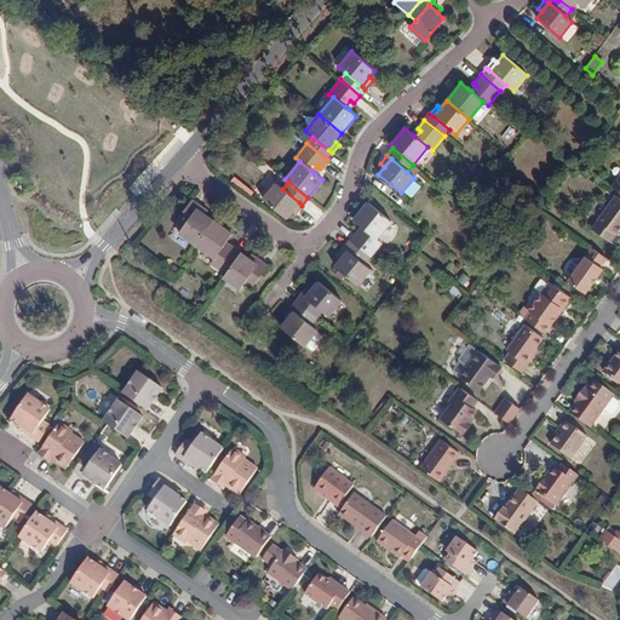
[(292,211),(299,202),(282,189),(275,183),(263,199),(286,218),(292,211)]
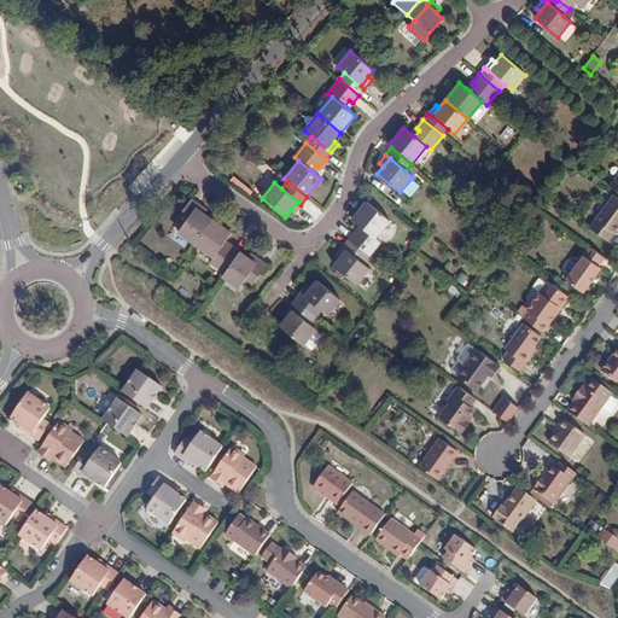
[(617,194),(612,191),(588,223),(607,237),(611,231),(613,232),(617,225),(617,194)]
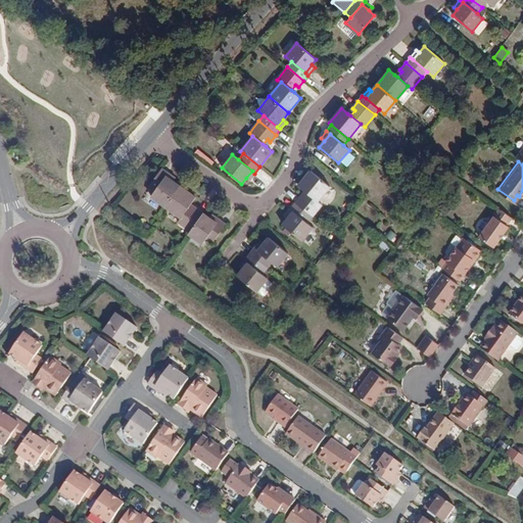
[(154,190),(150,196),(164,206),(180,186),(173,181),(164,176),(167,172),(161,168),(148,186),(154,190)]
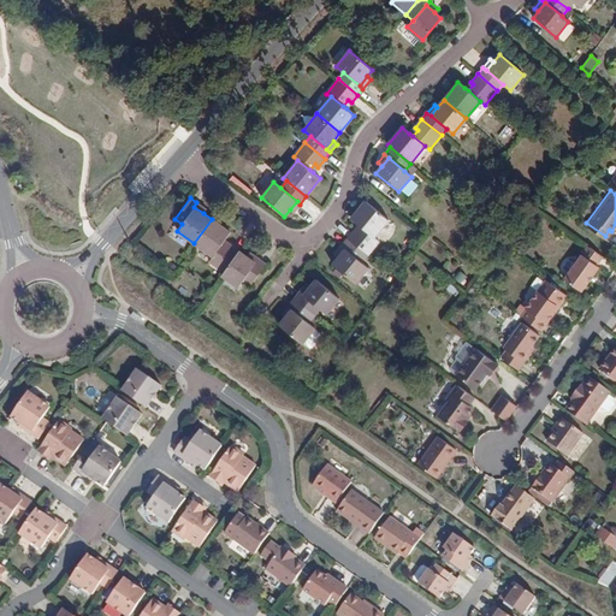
[(290,209),(294,212),(300,205),(297,201),(290,209)]
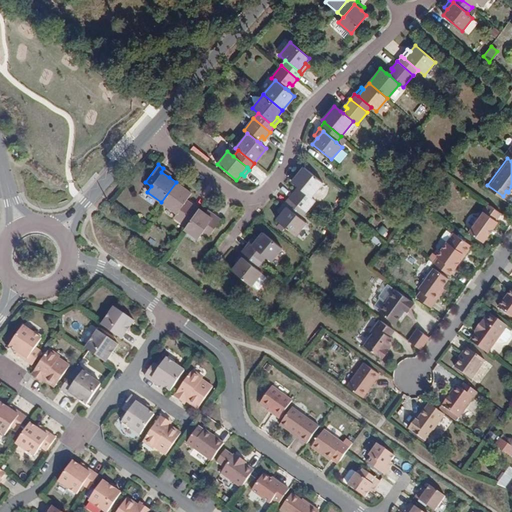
[(291,181),(298,187),(301,189),(311,197),(323,183),(304,167),(291,181)]
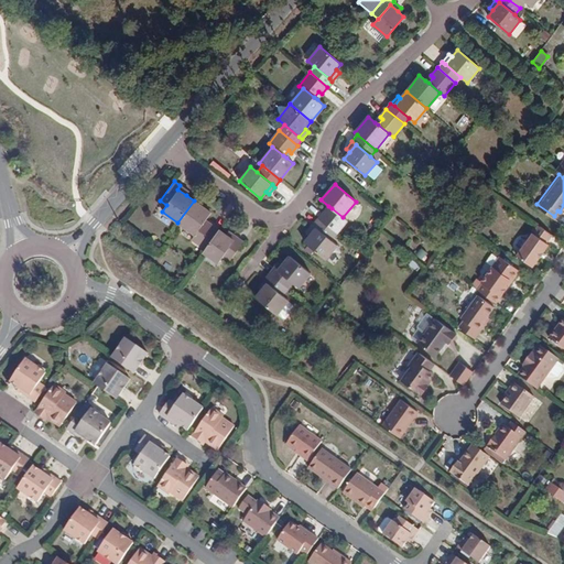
[(186,195),(188,192),(180,185),(177,190),(186,195)]
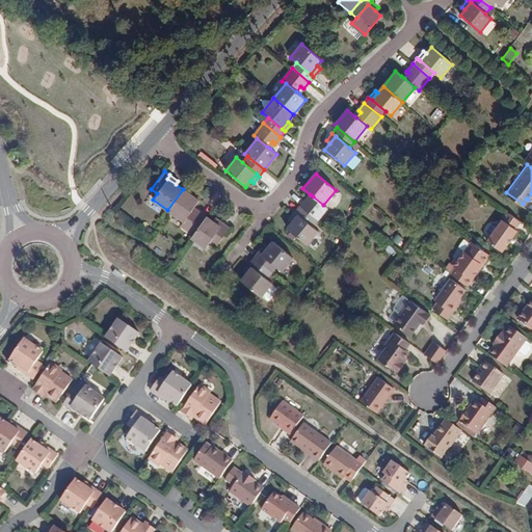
[(184,221),(180,227),(192,236),(206,216),(200,212),(197,215),(192,211),(193,208),(198,201),(183,189),(167,210),(184,221)]
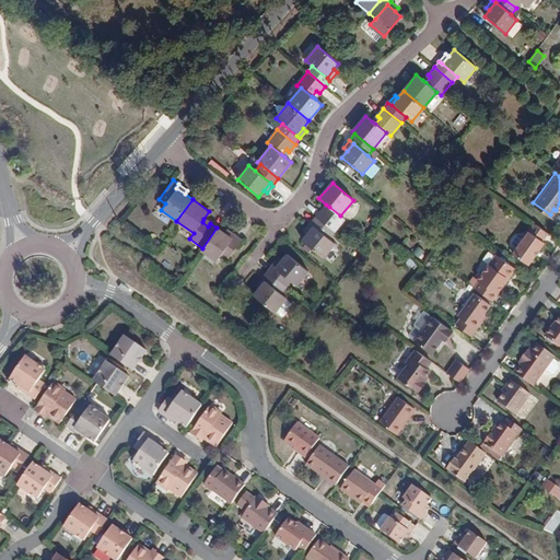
[(324,213),(322,211),(316,218),(334,232),(345,219),(340,216),(329,207),(324,213)]
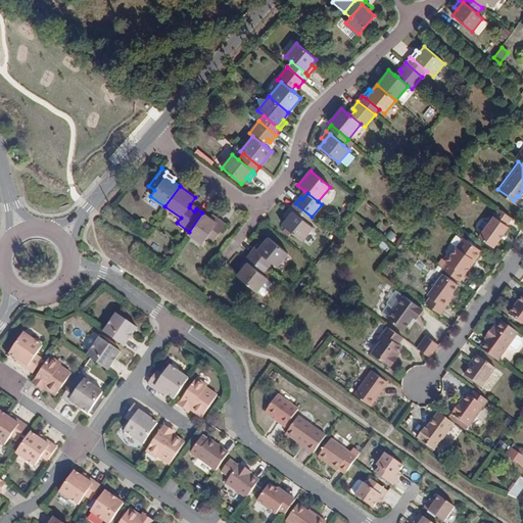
[(295,203),(290,208),(293,211),(306,223),(312,217),(295,203)]
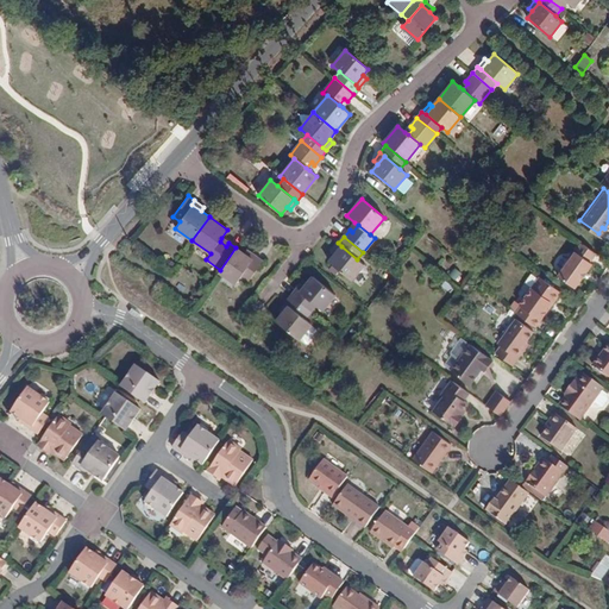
[(586,258),(594,250),(579,239),(554,271),(571,283),(578,275),(581,276),(585,269),(584,268),(590,259),(586,258)]
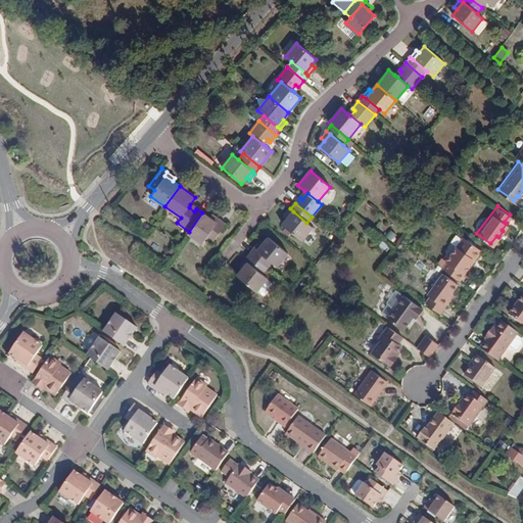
[(290,208),(284,217),(286,219),(293,211),(290,208)]
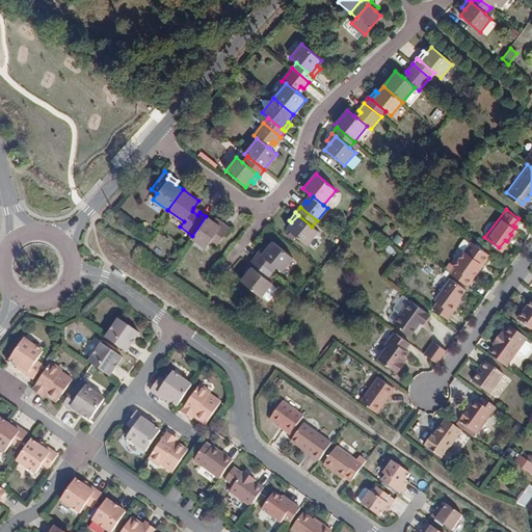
[(307,245),(318,232),(312,227),(298,215),(291,222),(287,229),(307,245)]
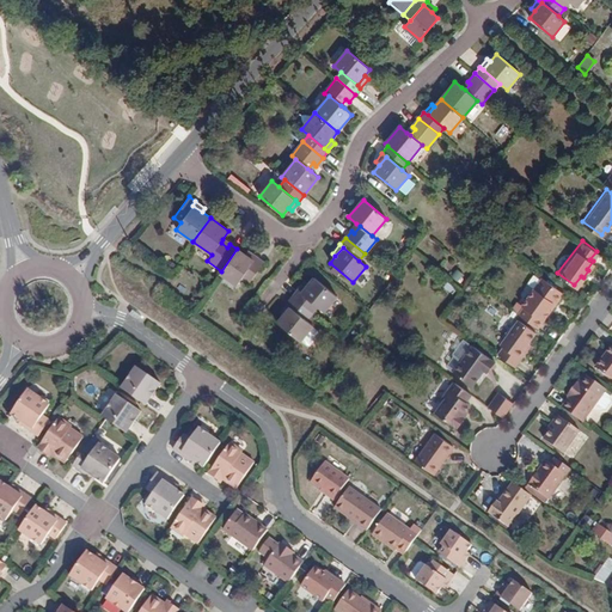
[(254,262),(245,255),(237,249),(221,271),(220,274),(237,286),(242,279),(254,262)]
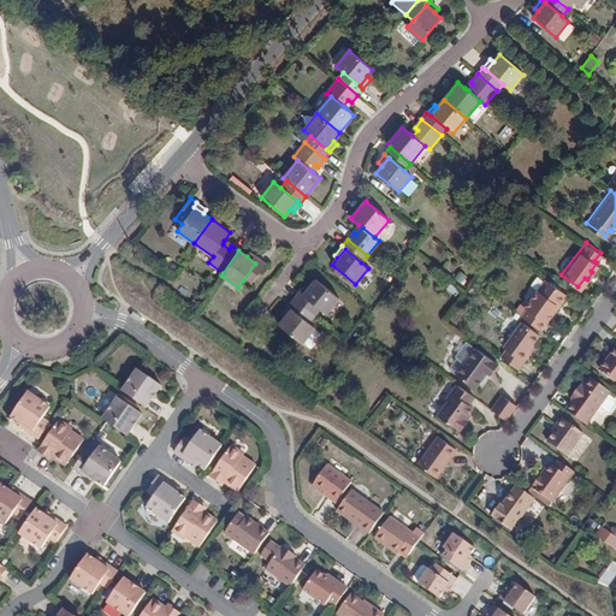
[(259,260),(249,253),(247,256),(255,264),(259,260)]
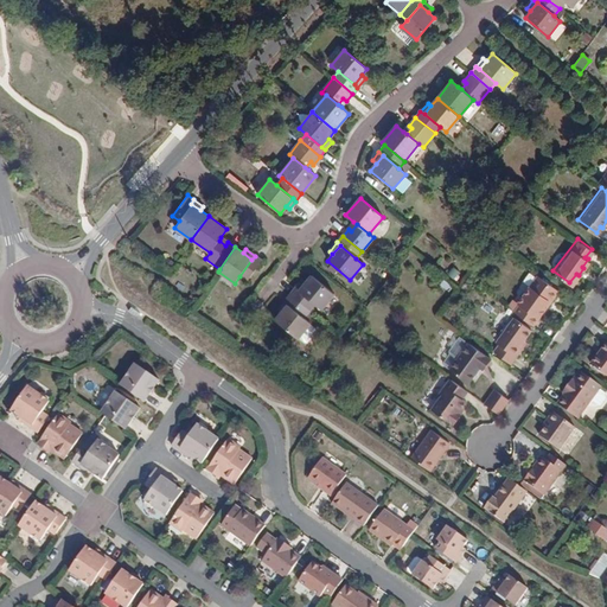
[(261,261),(255,256),(251,260),(240,276),(247,281),(261,261)]
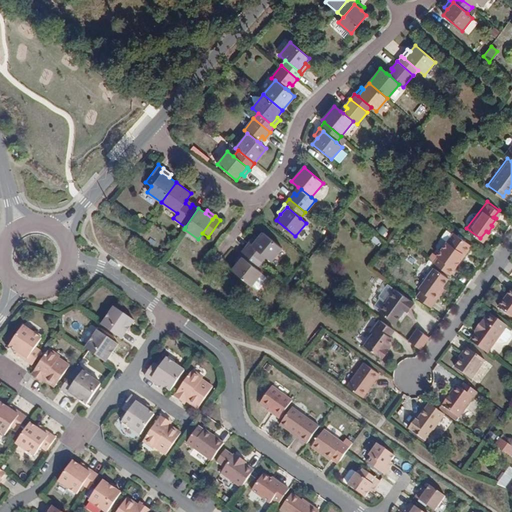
[(262,232),(257,238),(251,245),(265,257),(271,261),(281,248),(262,232)]
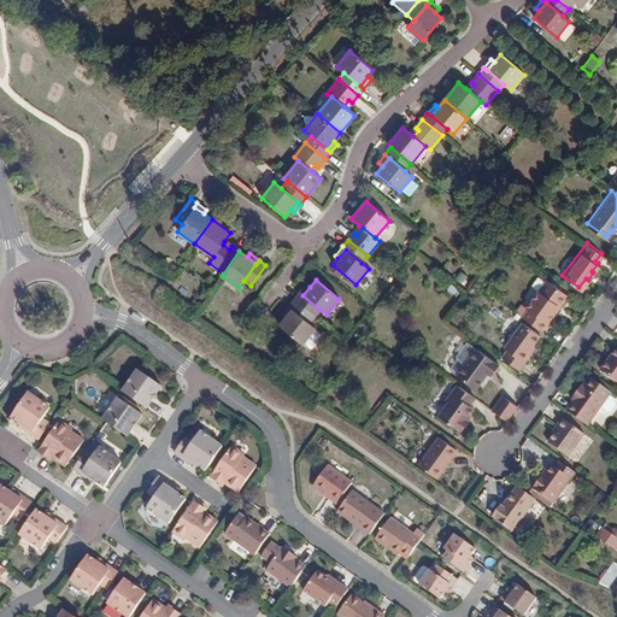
[(526,306),(529,309),(523,316),(542,330),(557,311),(553,310),(558,304),(562,303),(566,295),(546,280),(526,306)]
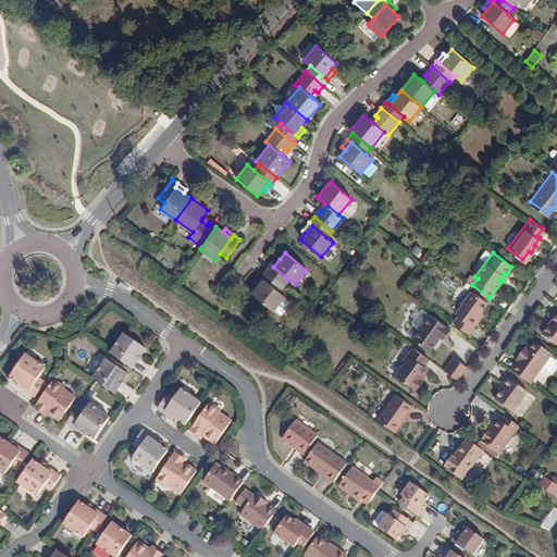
[(280,259),(277,257),(270,264),(273,267),(280,259)]
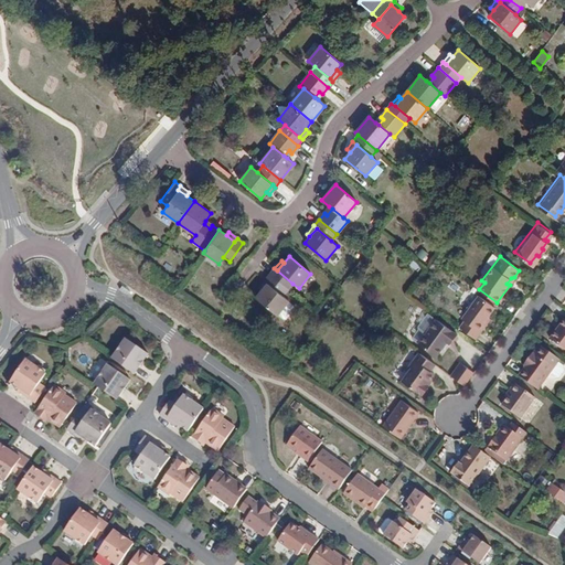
[(274,268),(269,274),(288,289),(292,284),(277,270),(274,268)]
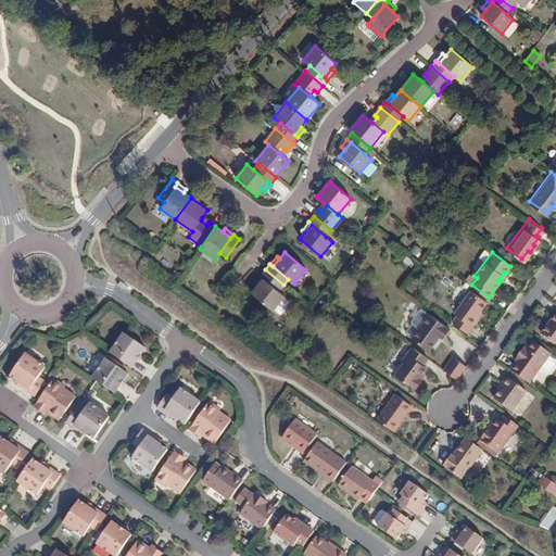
[(265,269),(260,276),(263,279),(278,291),(283,285),(265,269)]
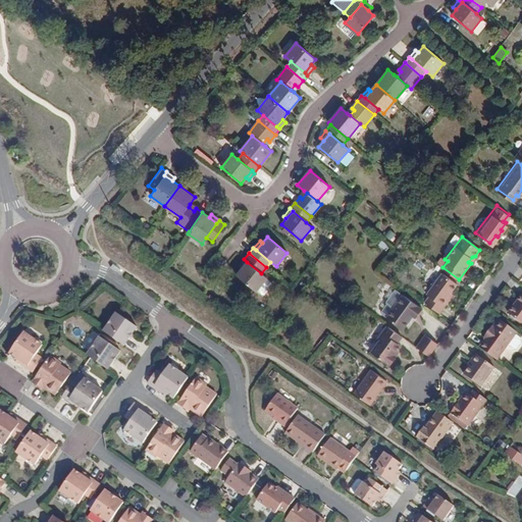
[(244,259),(238,267),(241,269),(247,262),(244,259)]
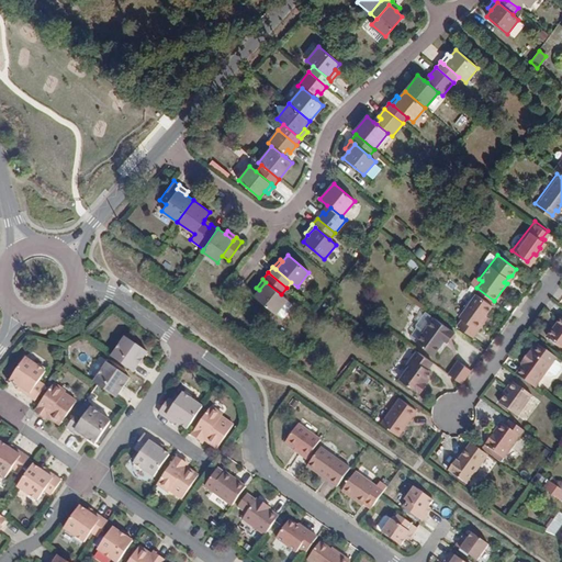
[(274,314),(287,300),(281,294),(266,282),(259,290),(254,296),(274,314)]
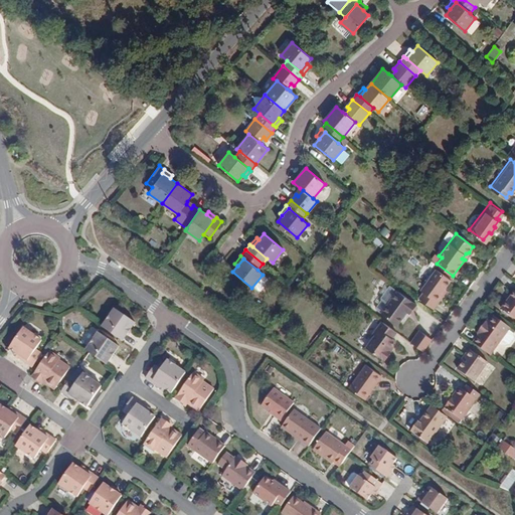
[(440,301),(437,299),(446,288),(452,279),(436,268),(425,281),(427,283),(418,296),(434,308),(440,301)]
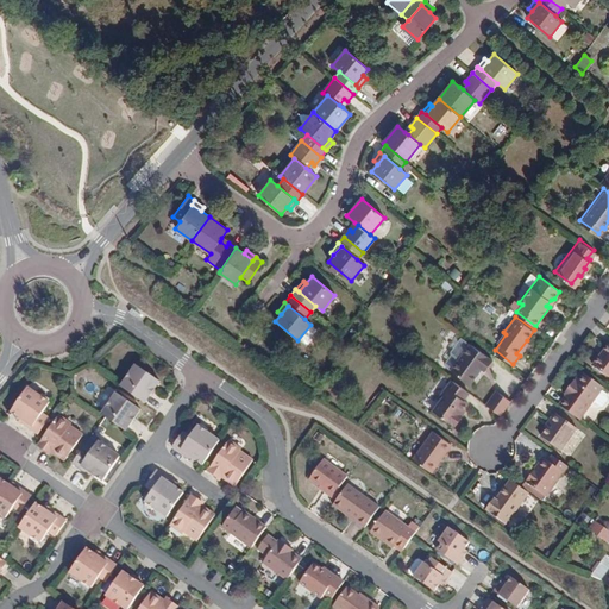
[(520,356),(529,341),(527,340),(516,353),(520,356)]
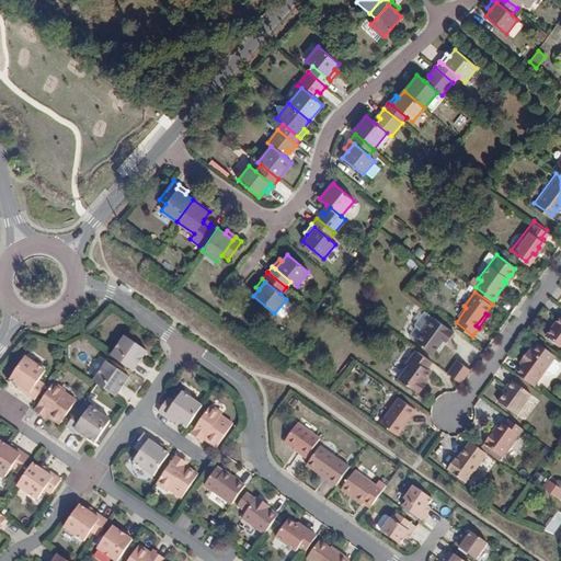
[(448,340),(455,330),(434,316),(416,339),(434,351),(445,338),(448,340)]
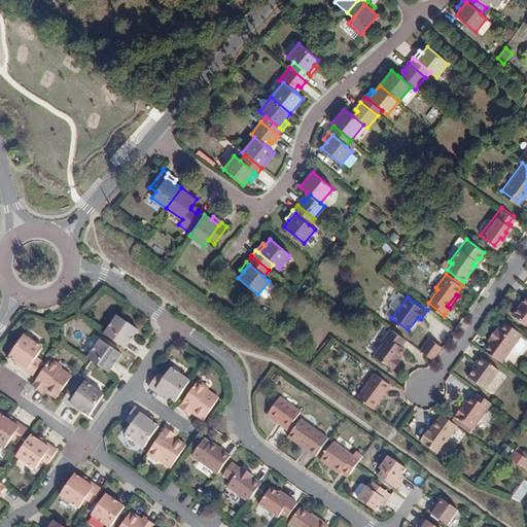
[(526,296),(512,313),(526,326),(526,296)]
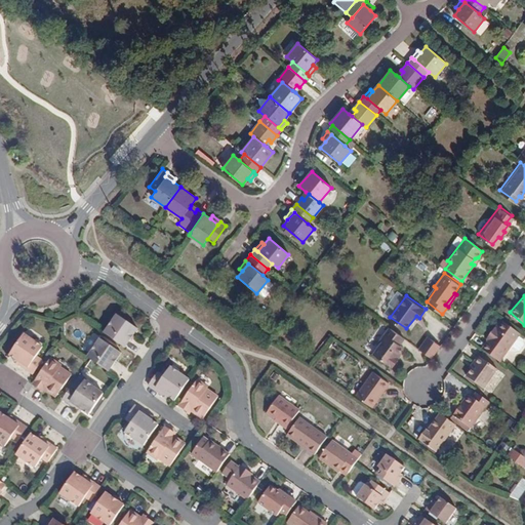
[(134,328),(114,314),(102,331),(122,346),(134,328)]
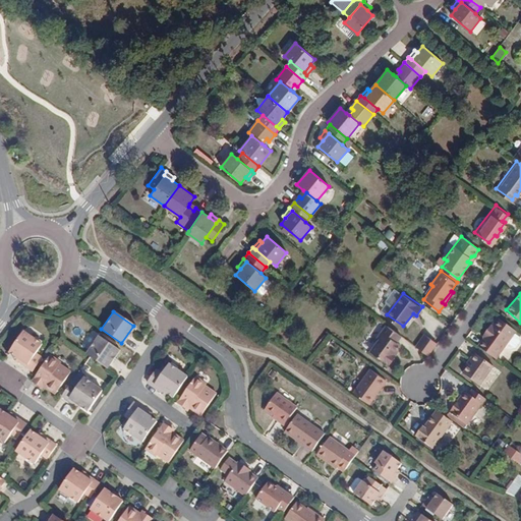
[(486,337),(479,346),(496,358),(511,337),(516,330),(499,316),(494,324),(491,323),(486,331),(488,333),(486,337)]
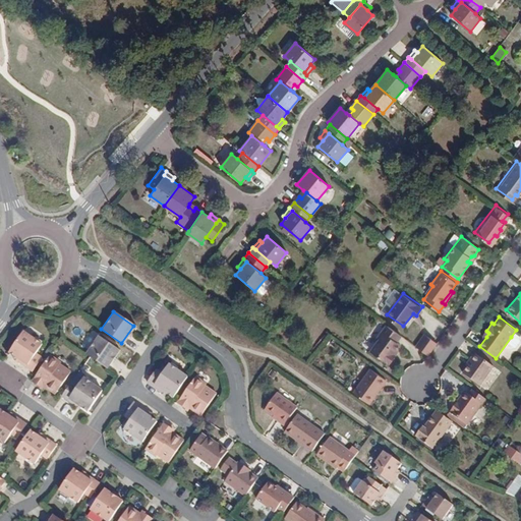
[(400,342),(397,339),(401,334),(388,324),(379,337),(382,339),(373,351),(387,360),(388,359),(391,362),(396,353),(395,352),(393,351),(395,348),(400,342)]
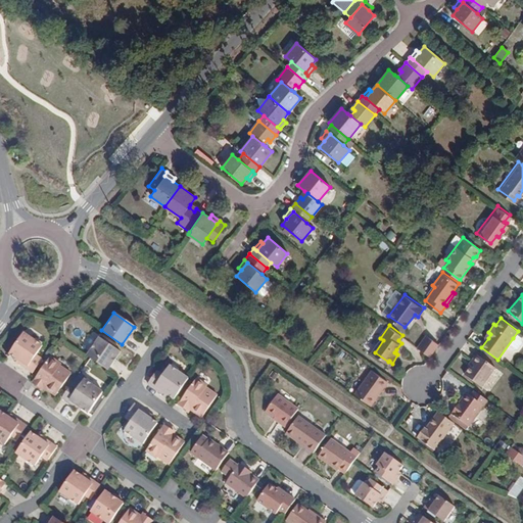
[(13,358),(17,361),(15,362),(31,373),(40,359),(35,353),(40,345),(21,332),(6,352),(13,358)]
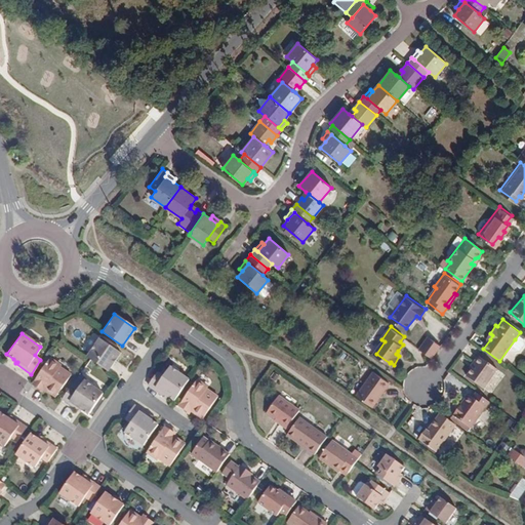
[(428,335),(418,349),(432,358),(441,346),(428,335)]
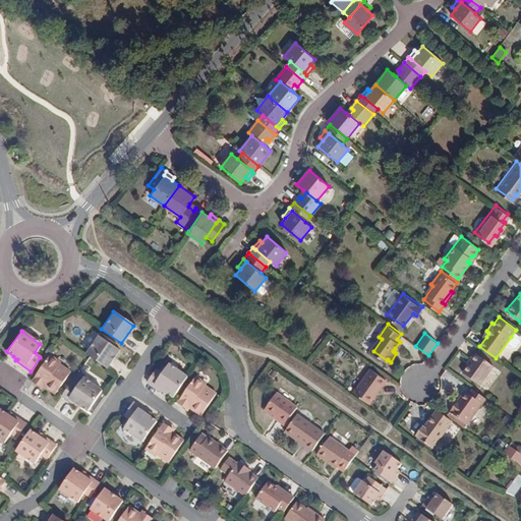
[(118,350),(98,336),(85,353),(90,356),(106,368),(118,350)]
